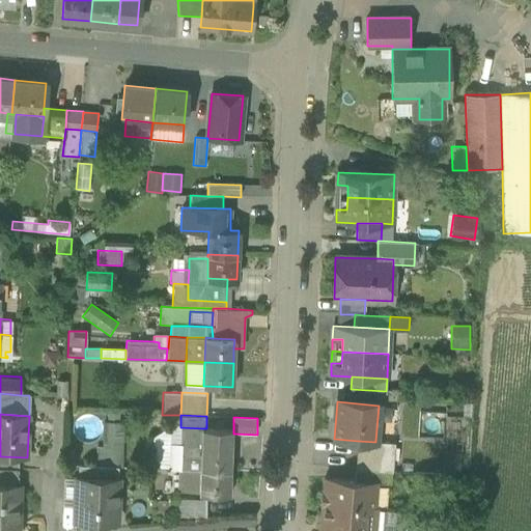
[(101,442),(123,442),(123,421),(102,421),(101,442)]
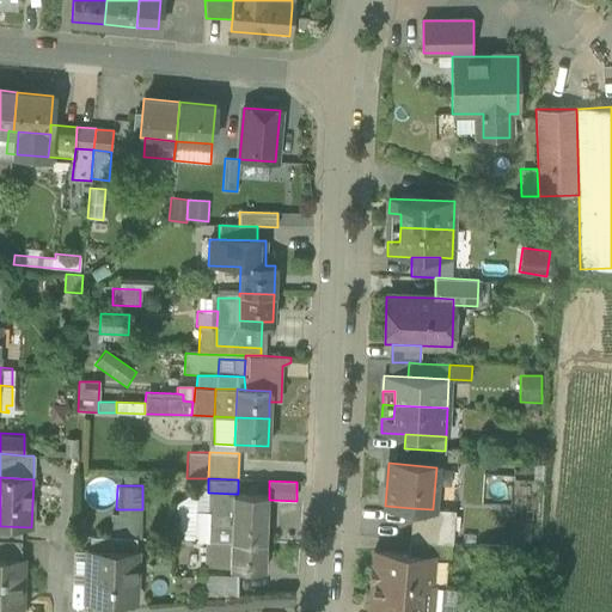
[(208,493),(208,488),(196,488),(176,502),(175,539),(194,540),(195,509),(207,510),(208,493)]
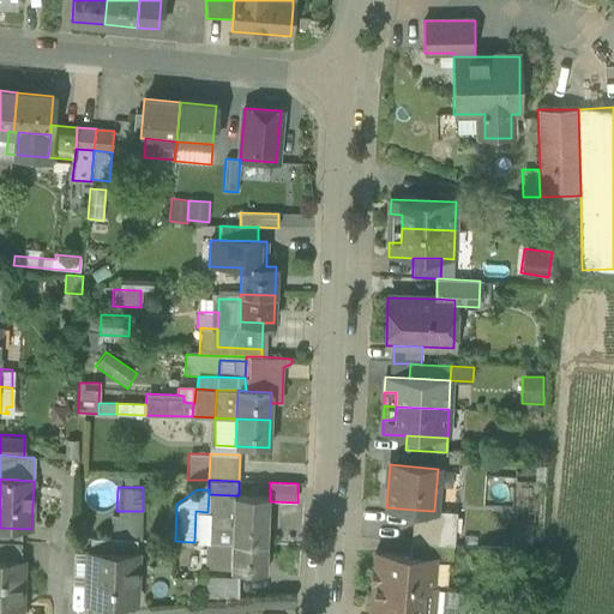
[(205,542),(233,543),(234,516),(234,495),(209,494),(208,512),(196,511),(194,542),(205,542)]
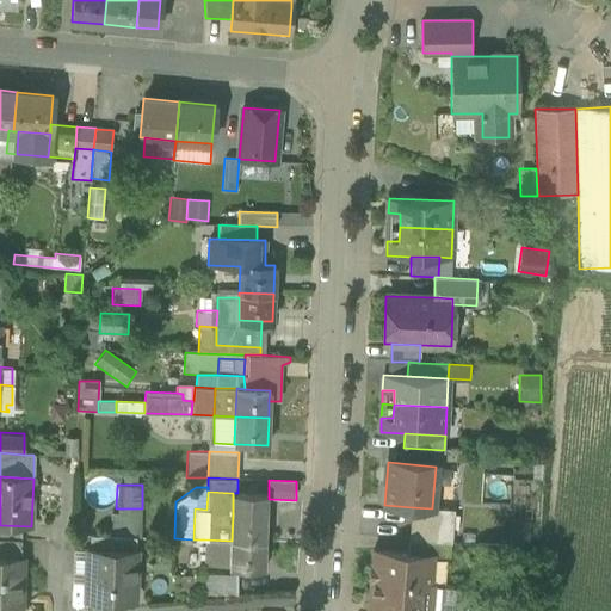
[(233,493),(233,513),(266,514),(266,493),(238,492),(238,493),(233,493)]
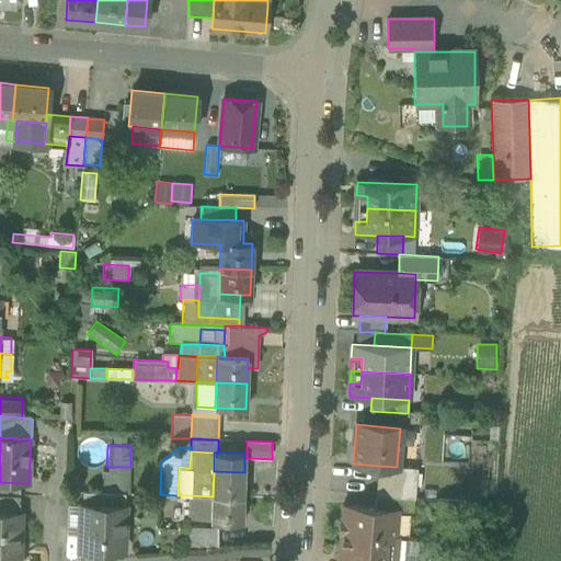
[(378,466),(375,495),(414,499),(418,468),(397,466),(397,467),(378,466)]
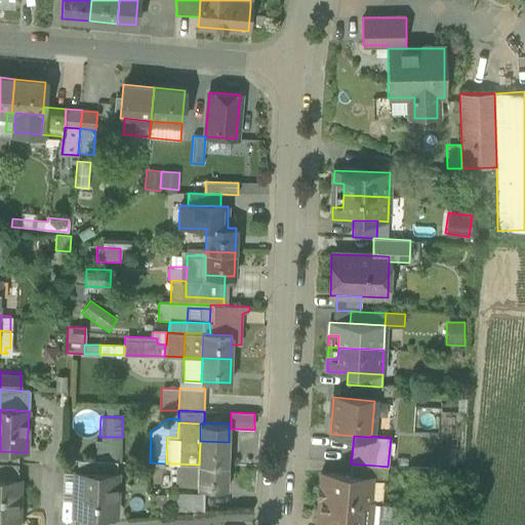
[(99,437),(99,460),(121,460),(122,437),(99,437)]
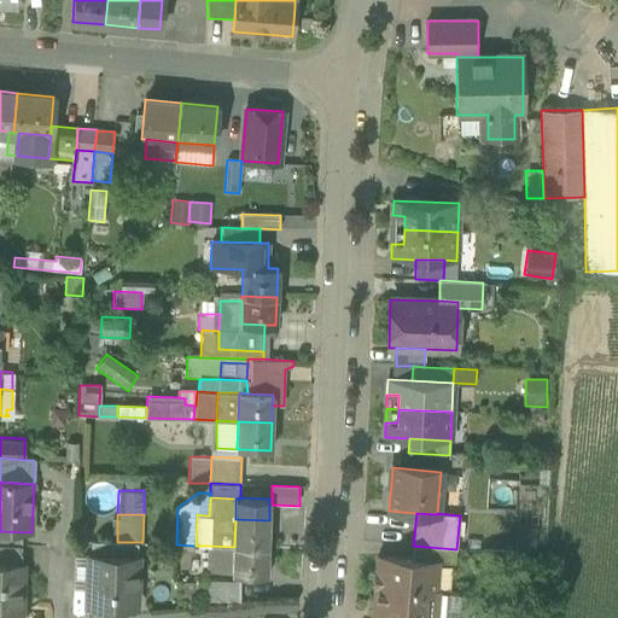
[(268,548),(269,520),(235,519),(234,547),(268,548)]
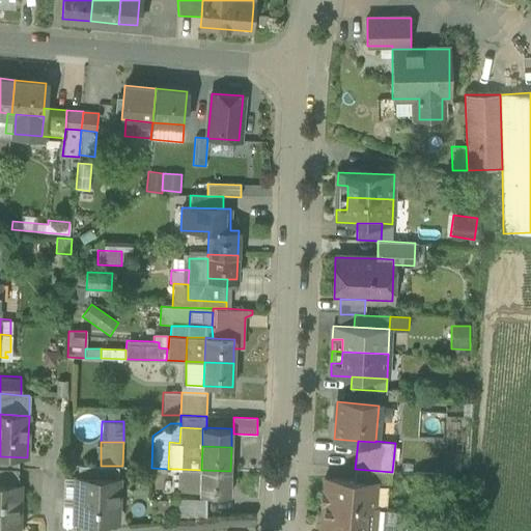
[(78,465),(78,477),(117,479),(118,467),(78,465)]
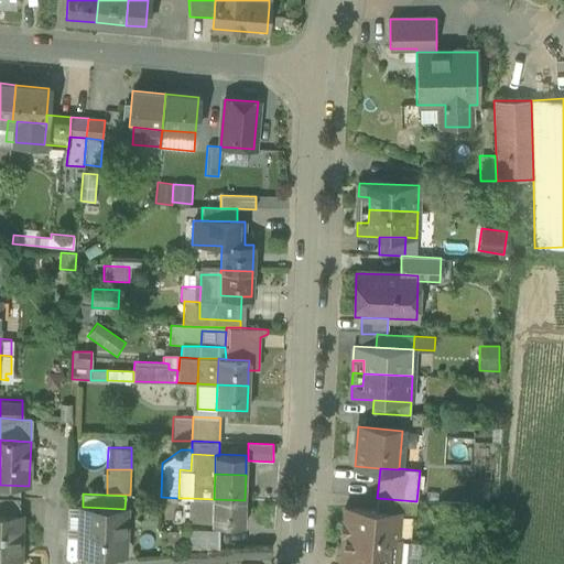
[(0,514),(18,516),(18,501),(19,501),(20,498),(0,498),(0,514)]
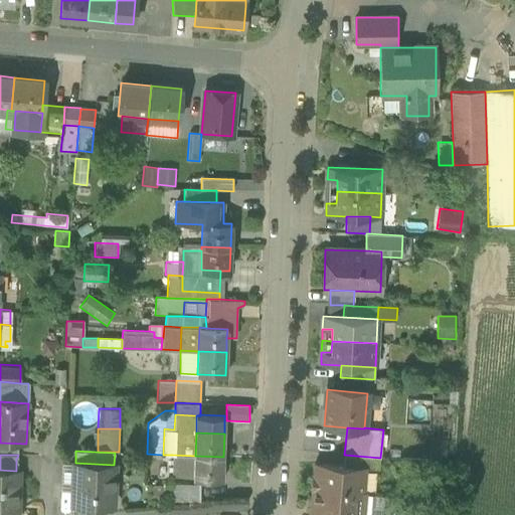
[(195,456),(172,455),(171,478),(194,479),(195,456)]
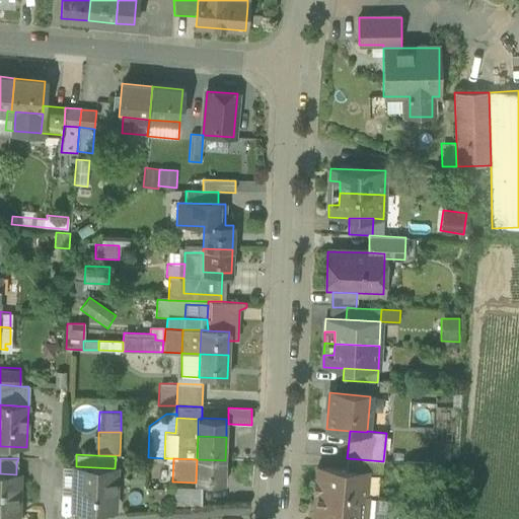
[(382,473),(383,461),(347,458),(346,470),(366,472),(382,473)]
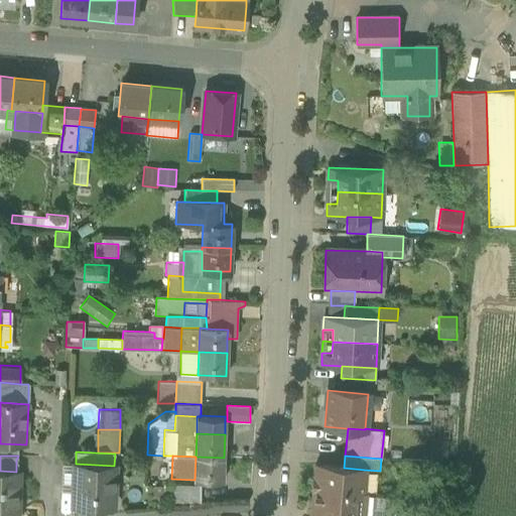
[(223,481),(224,458),(196,457),(195,480),(223,481)]
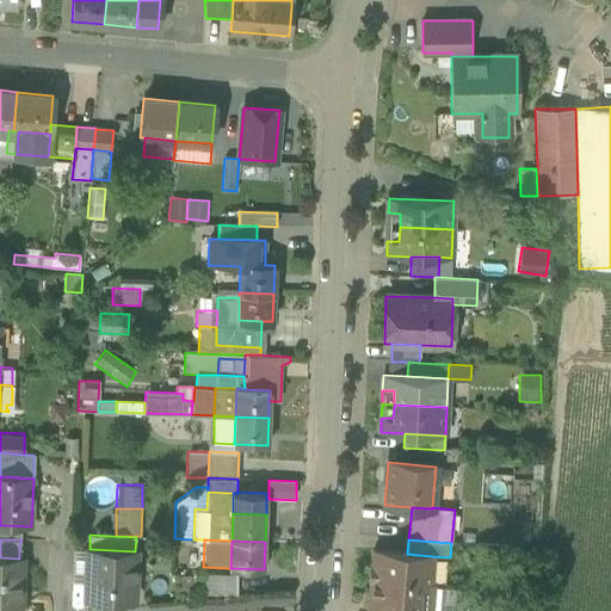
[(86,579),(87,549),(73,549),(73,579),(86,579)]
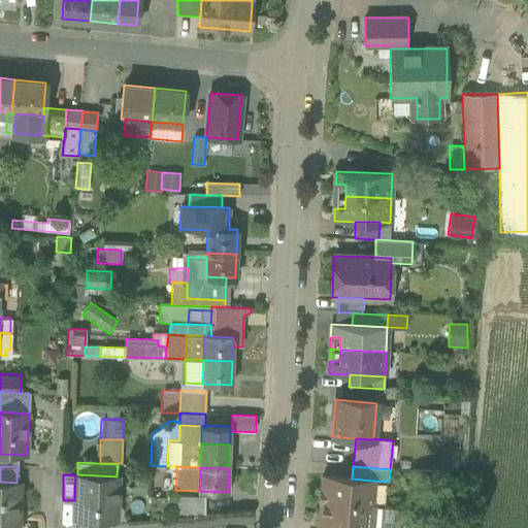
[(74,518),(116,519),(117,476),(77,474),(76,500),(74,500),(74,518)]
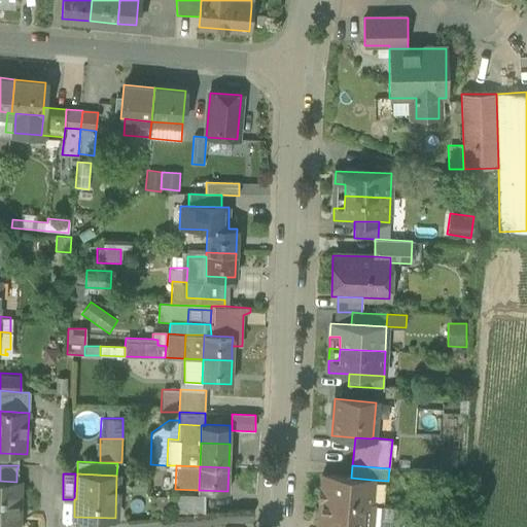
[(322,476),(320,500),(370,503),(372,480),(351,478),(322,476)]
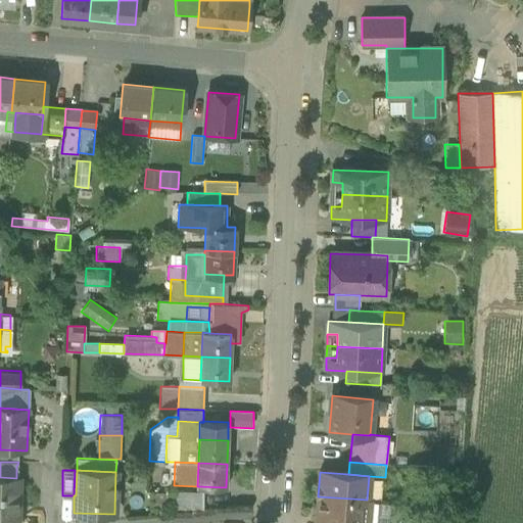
[(0,522),(15,522),(17,478),(16,478),(0,477),(0,522)]
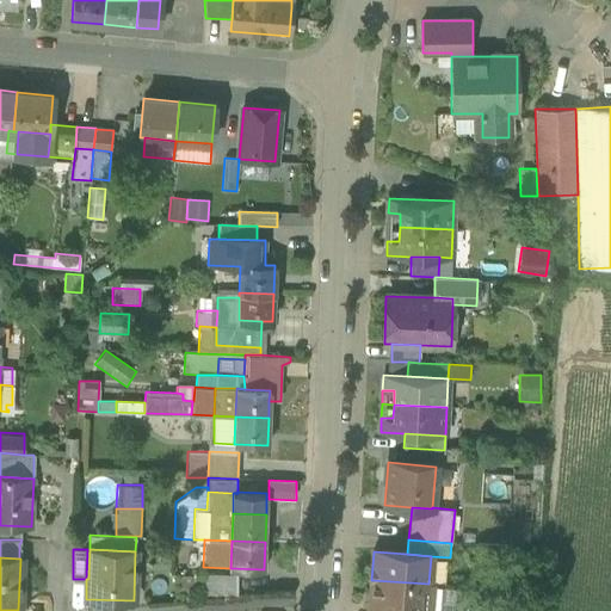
[(207,574),(207,594),(238,593),(236,573),(207,574)]
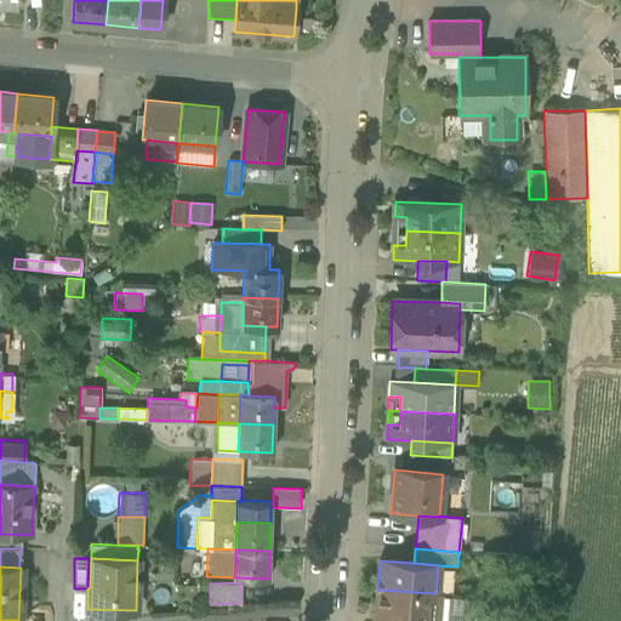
[(199,586),(181,586),(181,603),(199,603),(199,586)]
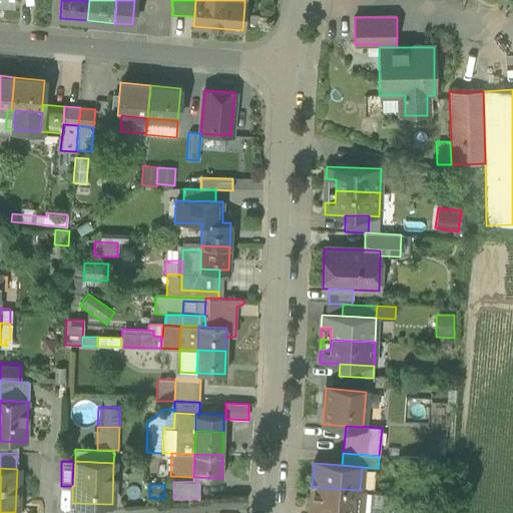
[(364,490),(360,490),(312,487),(310,511),(339,512),(362,512),(364,491),(364,490)]
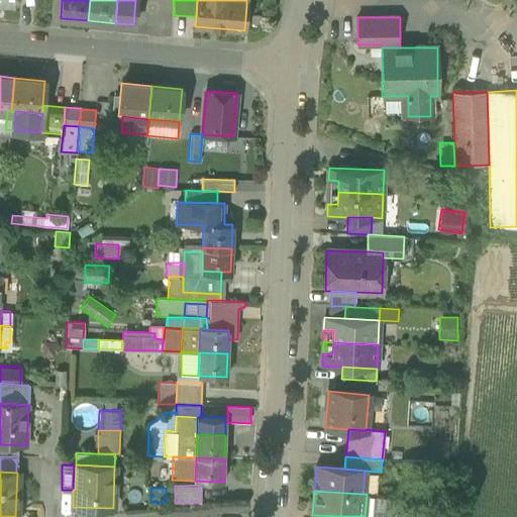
[(367,495),(365,516),(382,516),(384,497),(367,495)]
